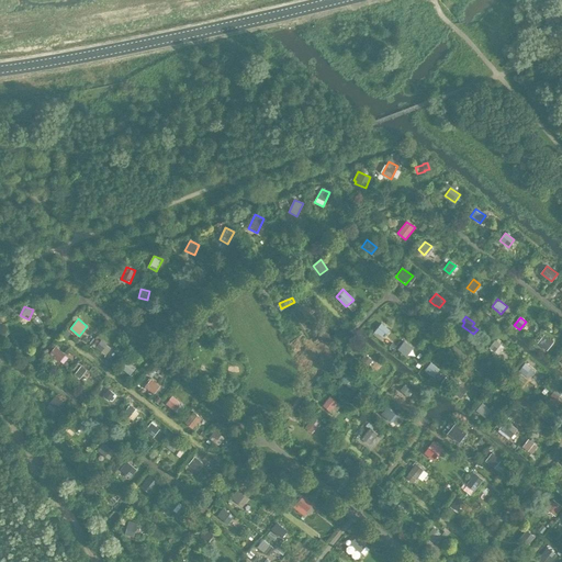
[(383,339),(390,330),(382,324),(374,333),(383,339)]
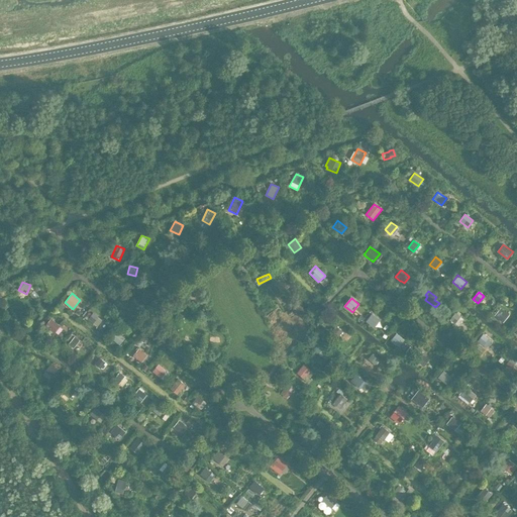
[(299,303),(295,307),(301,315),(306,311),(299,303)]
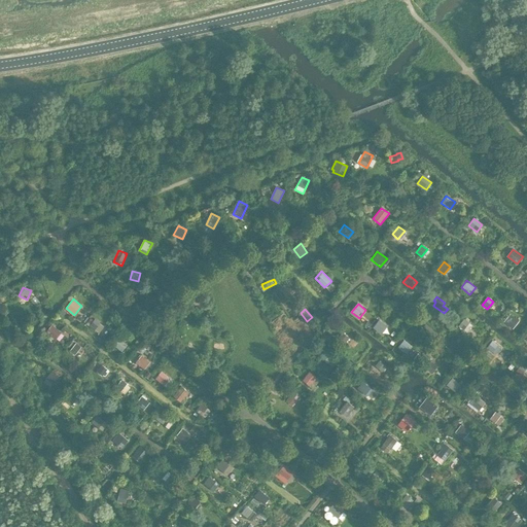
[(503,322),(513,328),(519,321),(510,314),(503,322)]
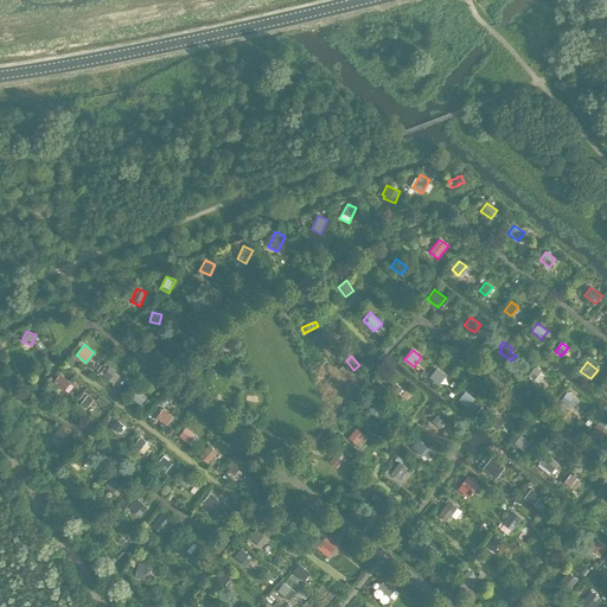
[(103,375),(109,379),(115,371),(109,366),(103,375)]
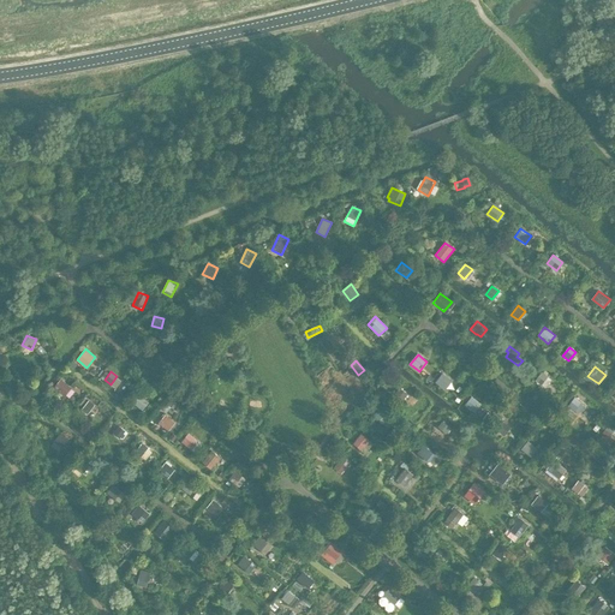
[(551,380),(547,376),(542,372),(535,381),(544,388),(551,380)]
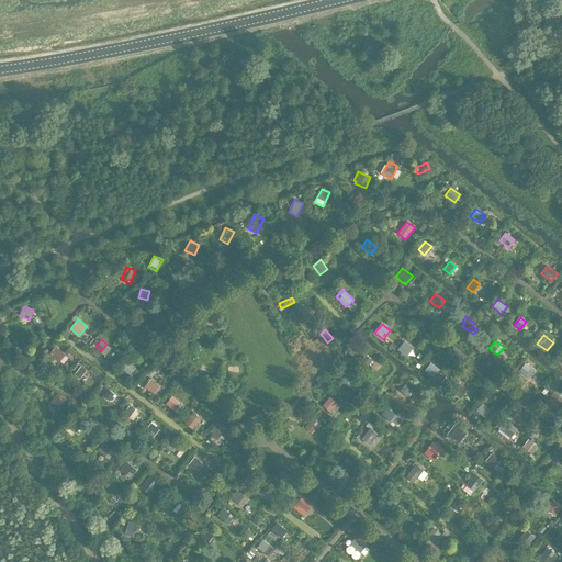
[(407,356),(413,348),(404,341),(398,349),(407,356)]
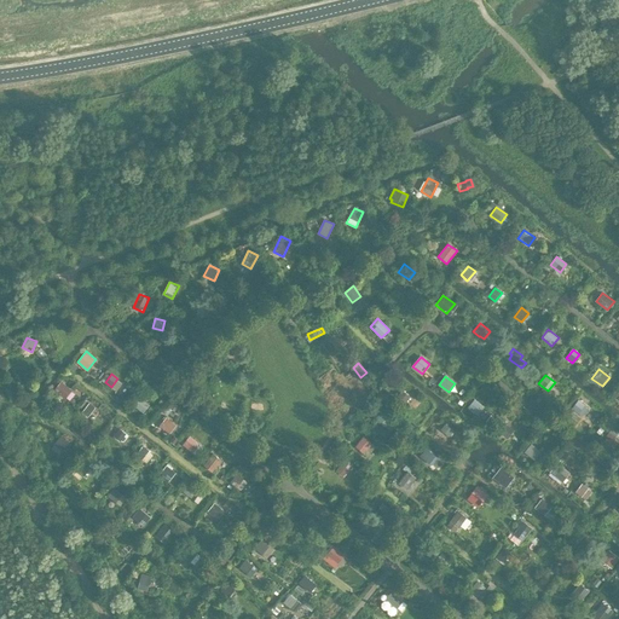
[(62,381),(52,392),(57,395),(59,393),(65,398),(73,389),(62,381)]
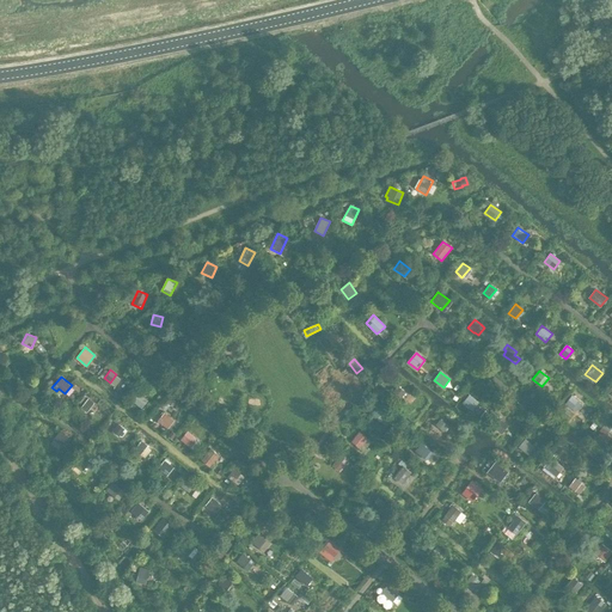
[(402,398),(405,392),(397,386),(393,391),(402,398)]
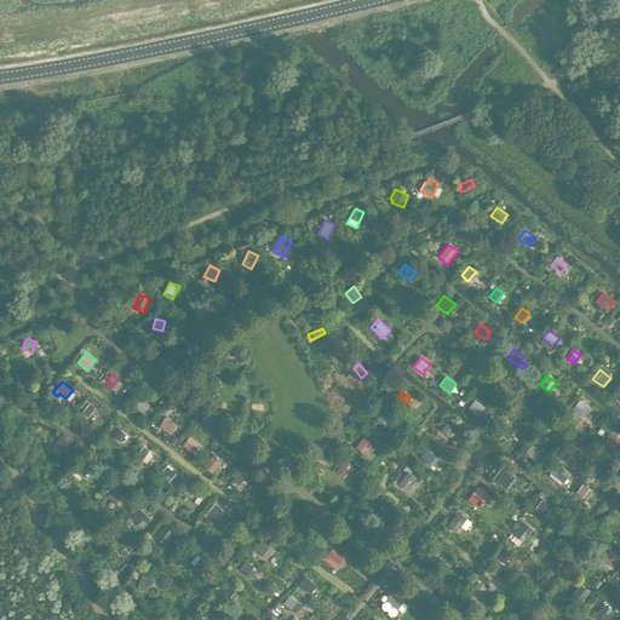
[(143,414),(150,406),(141,399),(135,407),(143,414)]
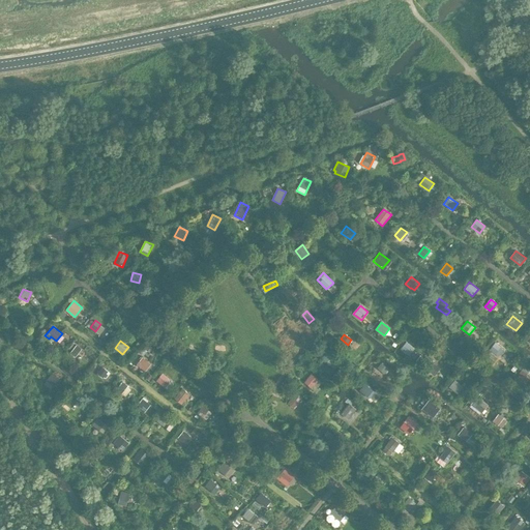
[(409,356),(415,349),(407,342),(401,349),(409,356)]
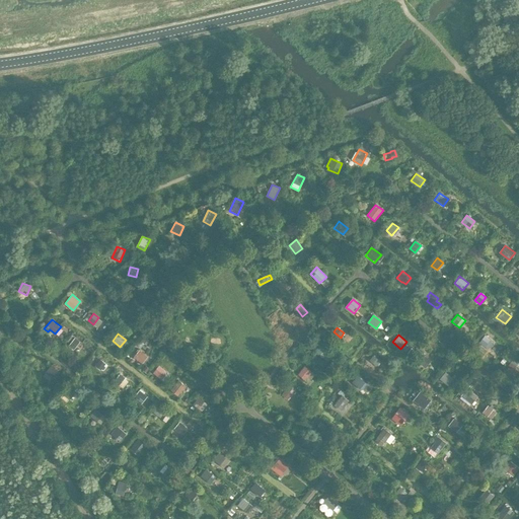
[(491,340),(485,335),(478,343),(485,348),(485,347),(488,350),(494,343),(491,340)]
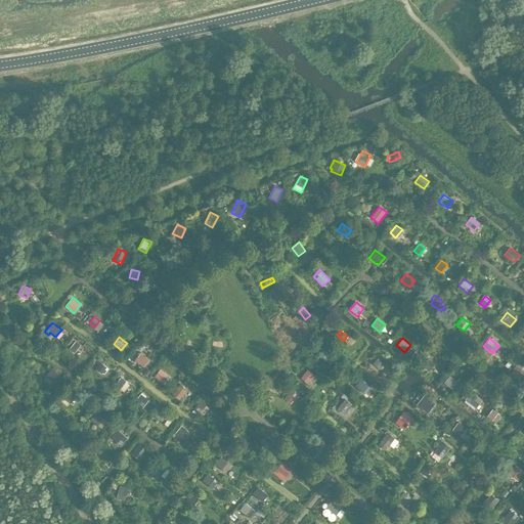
[(75,353),(81,345),(76,341),(69,349),(75,353)]
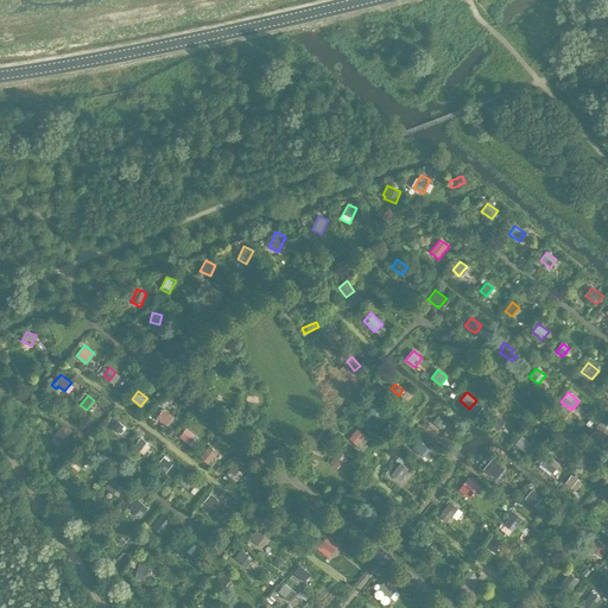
[(390,416),(375,405),(369,412),(384,423),(390,416)]
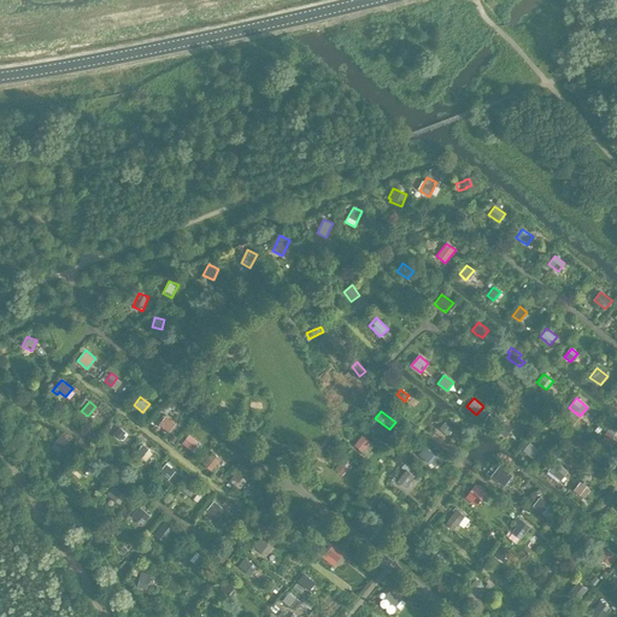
[(168,433),(175,424),(165,417),(158,425),(168,433)]
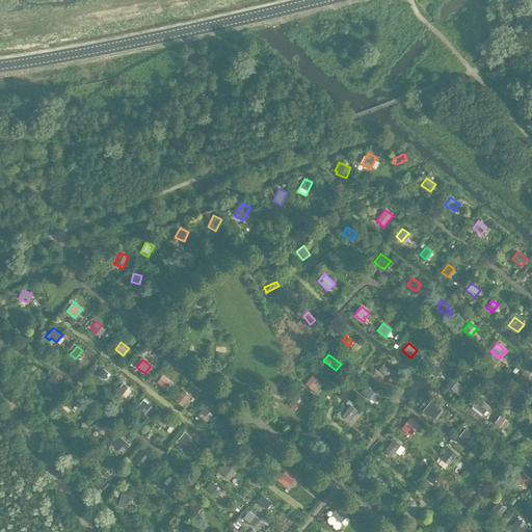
[(436,377),(442,370),(433,363),(427,370),(436,377)]
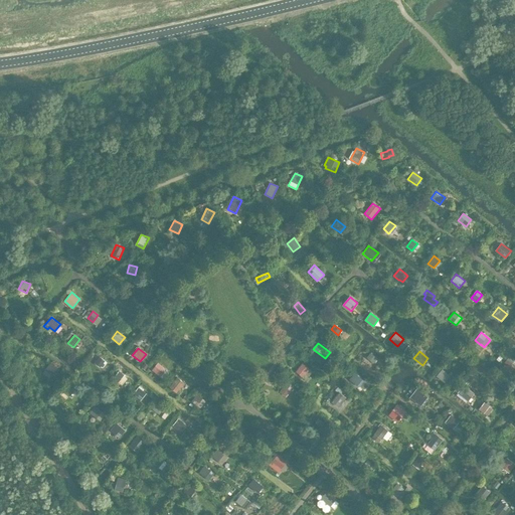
[(370,353),(366,358),(373,363),(377,358),(370,353)]
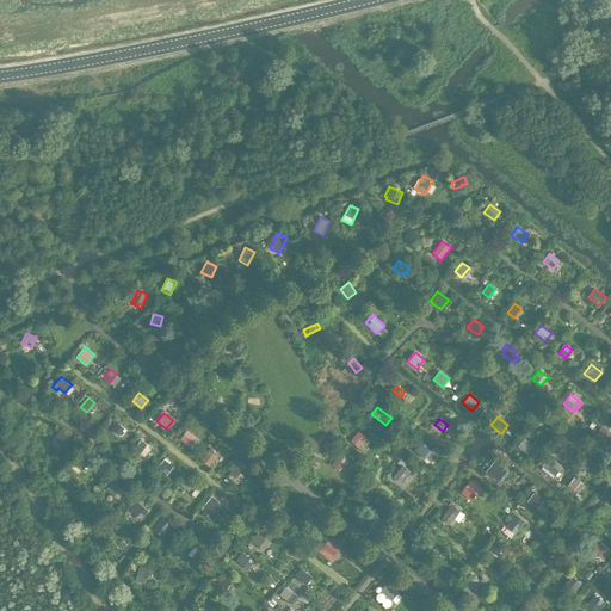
[(118,423),(112,431),(118,436),(124,427),(118,423)]
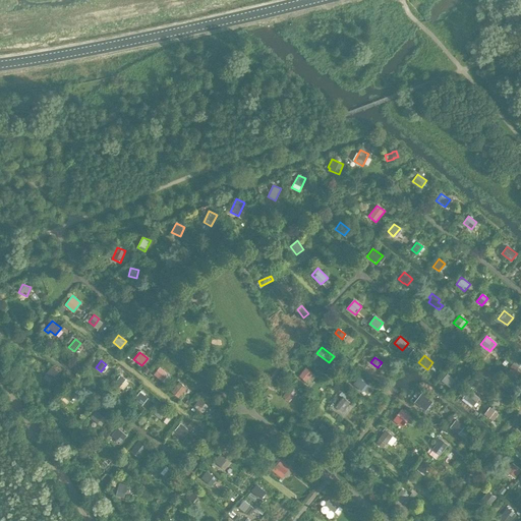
[(513,374),(520,364),(520,363),(516,360),(508,370),(513,374)]
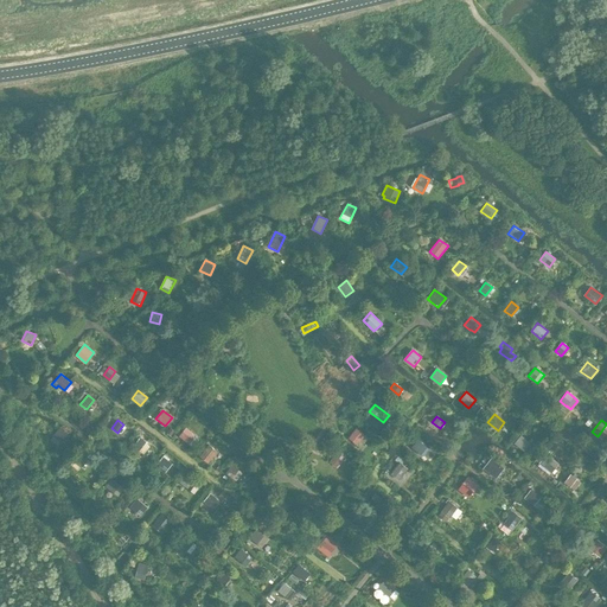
[(68,434),(59,427),(53,435),(62,441),(68,434)]
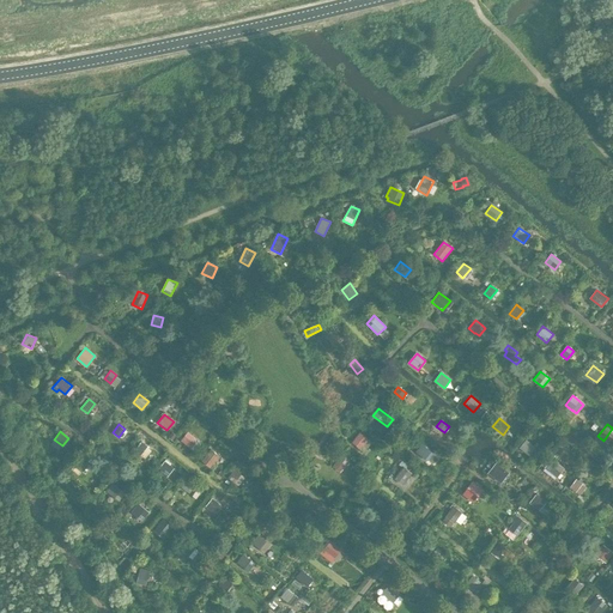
[(190,448),(198,439),(187,432),(181,441),(190,448)]
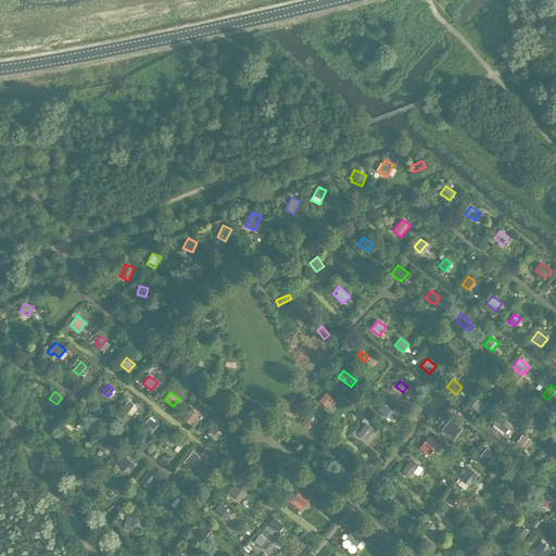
[(327,407),(333,399),(327,393),(319,402),(327,407)]
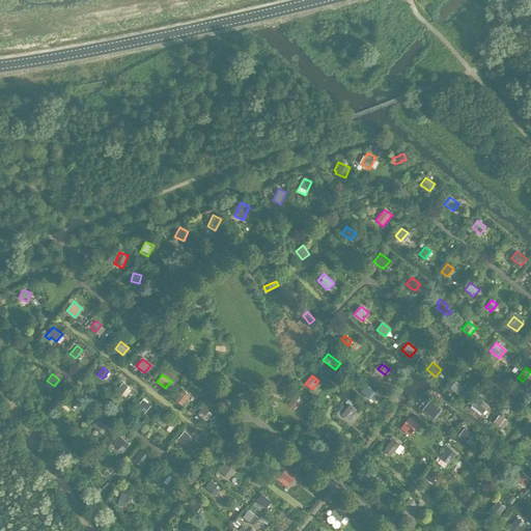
[(458,395),(464,388),(456,381),(450,388),(458,395)]
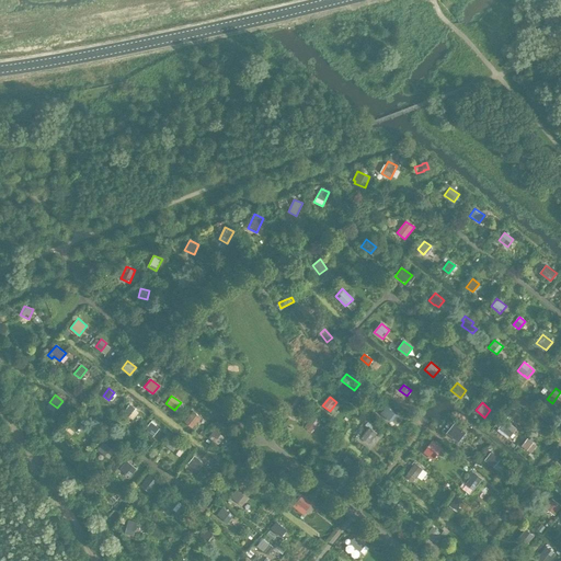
[(129,416),(135,410),(135,409),(129,404),(124,412),(129,416)]
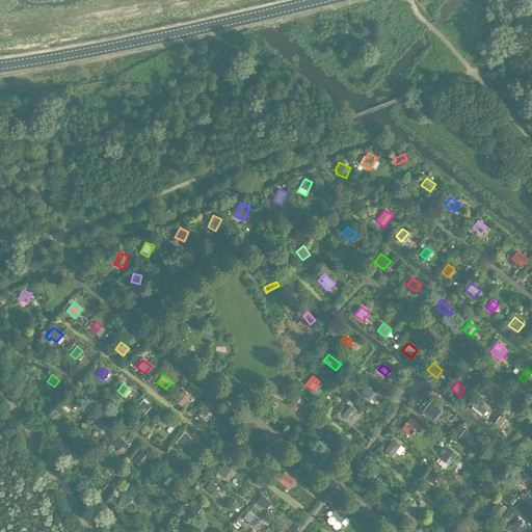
[(376,393),(367,386),(361,392),(371,400),(376,393)]
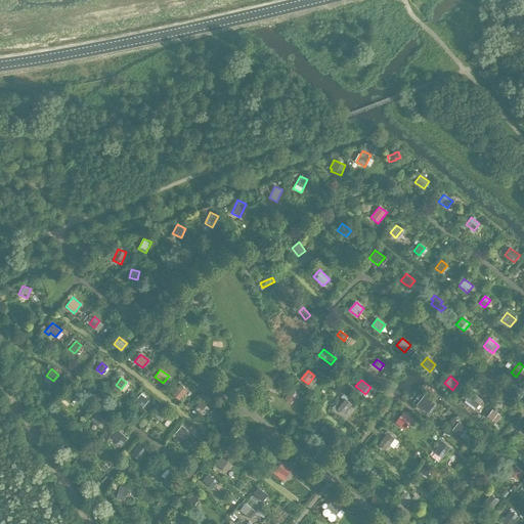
[(179,400),(187,390),(180,385),(172,394),(179,400)]
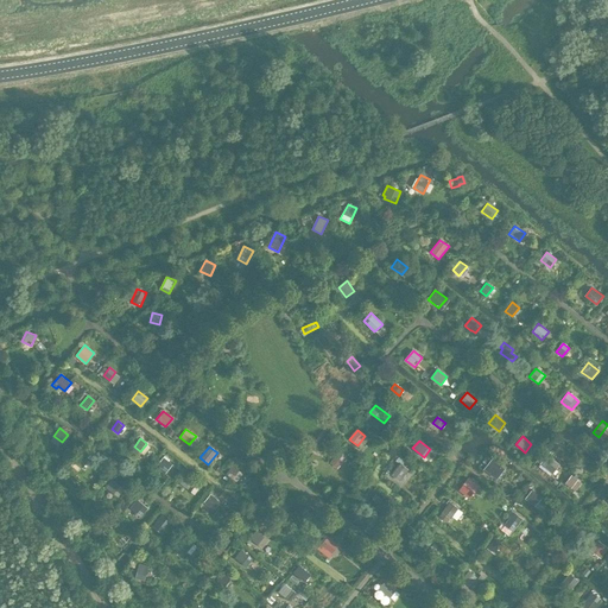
[(339,469),(346,460),(339,453),(330,462),(339,469)]
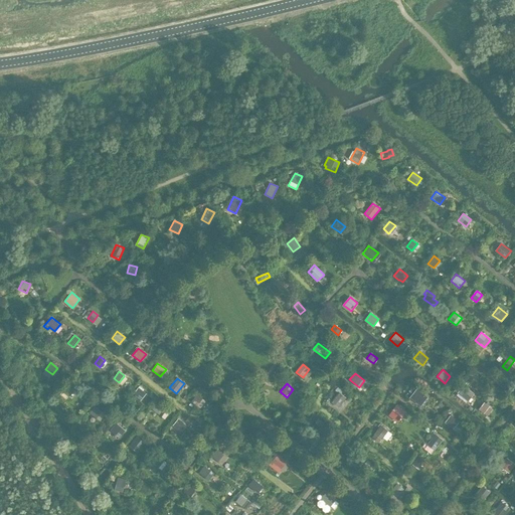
[(62,390),(69,396),(74,389),(67,384),(62,390)]
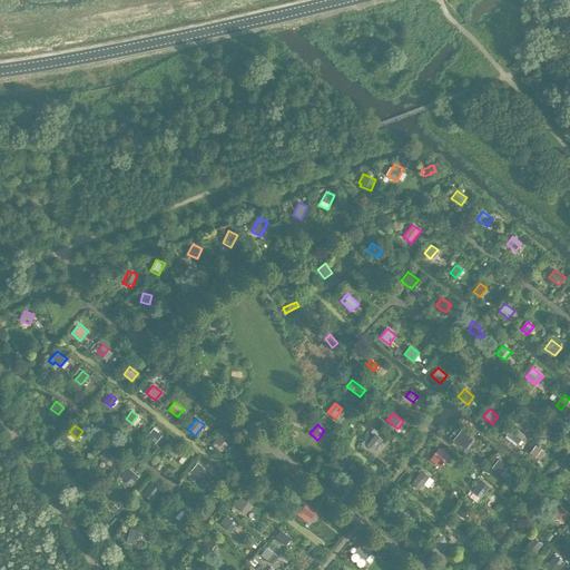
[(153,441),(159,433),(154,429),(147,436),(153,441)]
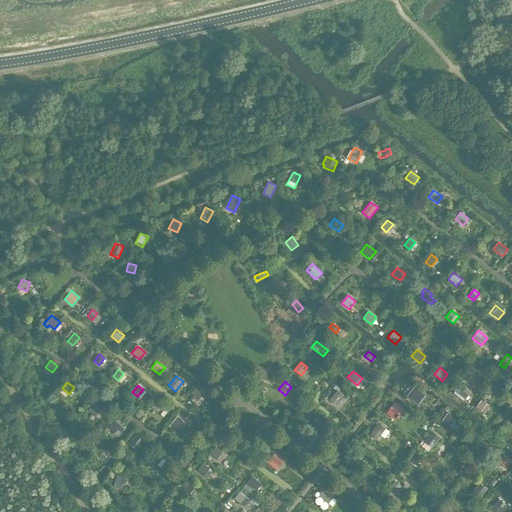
[(460,395),(465,389),(460,385),(455,391),(460,395)]
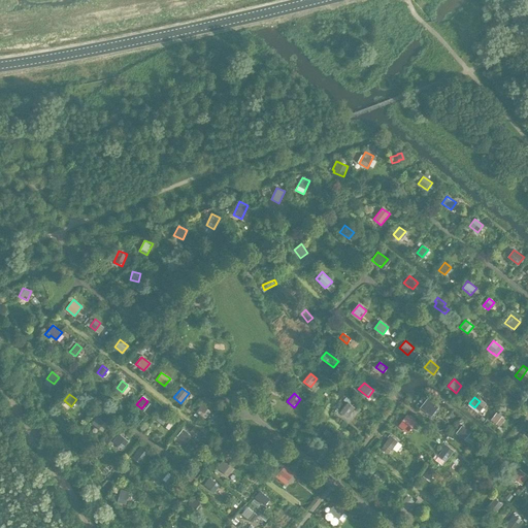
[(431,417),(438,407),(428,398),(420,408),(431,417)]
